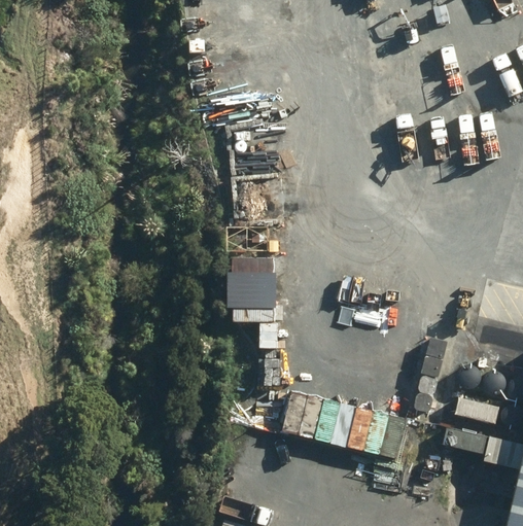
[(231,270),(230,306),(276,306),(277,271),(231,270)]
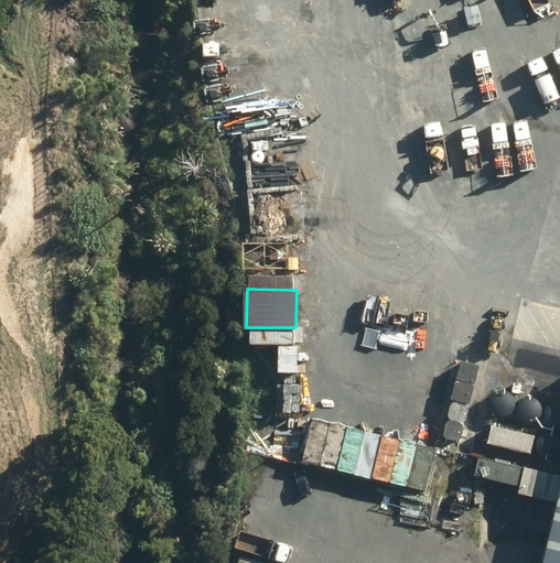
[(534,370),(559,376),(559,357),(538,353),(534,370)]
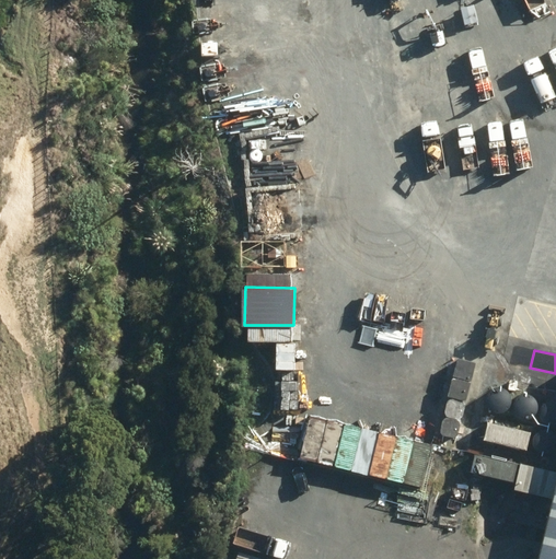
[(489,406),(493,409),(496,411),(500,412),(504,412),(508,410),(510,407),(512,404),(512,399),(511,395),(509,392),(506,389),(502,388),(498,388),(495,389),(491,392),(489,395),(488,398),(488,402),(489,406)]
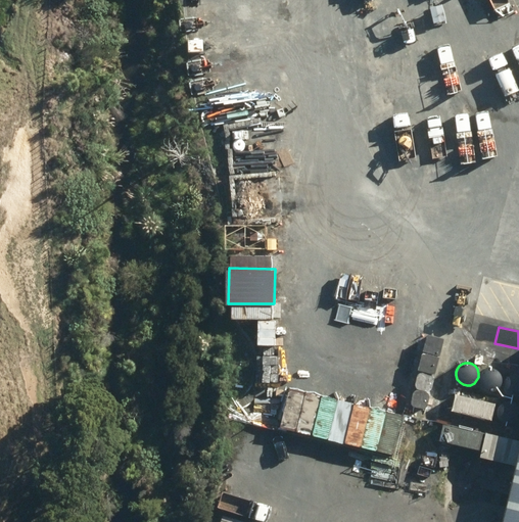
[(483,385),(486,388),(489,390),(492,391),(497,390),(501,389),(503,386),(505,383),(505,379),(504,375),(502,372),(499,370),(496,369),(491,369),(488,370),(485,372),(483,375),(482,378),(482,381),(483,385)]
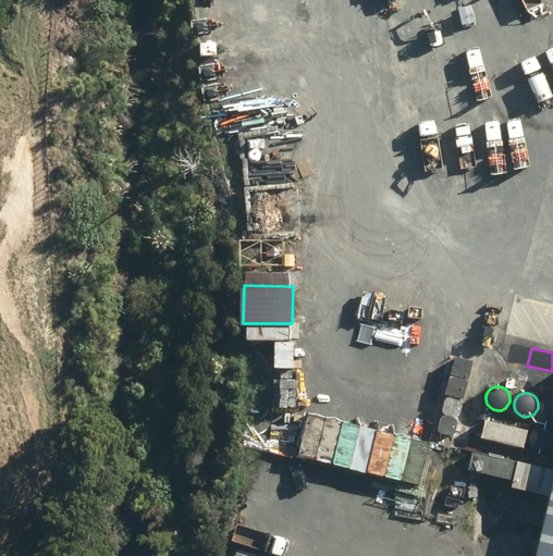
[(543,417),(545,420),(550,422),(552,423),(552,399),(549,400),(545,403),(543,406),(542,409),(542,412),(543,417)]
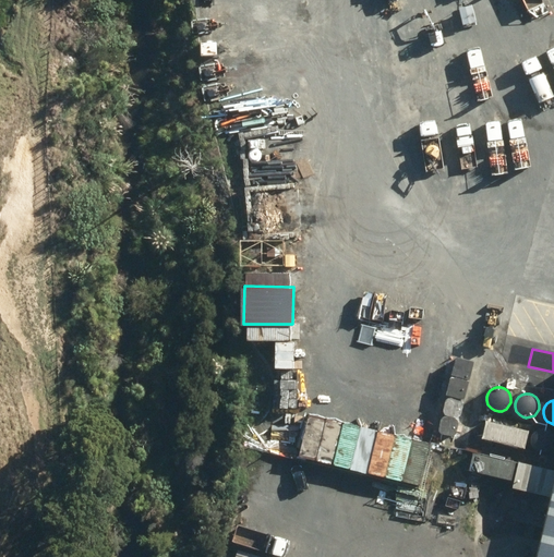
[(482,438),(525,449),(529,432),(485,421),(482,438)]
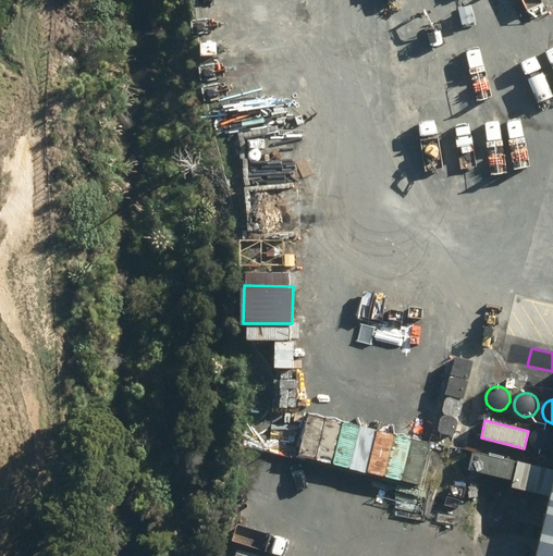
[(533,445),(536,448),(539,451),(543,452),(548,452),(551,449),(552,448),(552,432),(549,429),(545,429),(542,429),(539,430),(536,432),(533,434),(532,437),(532,442),(533,445)]
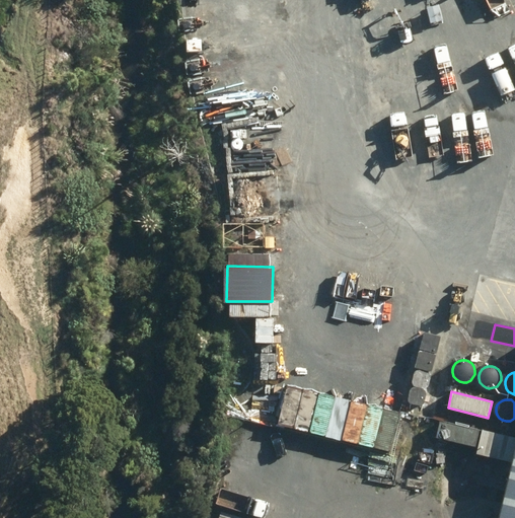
[(514,438),(442,421),(438,436),(484,446),(483,451),(513,459),(499,517),(514,517),(514,438)]
